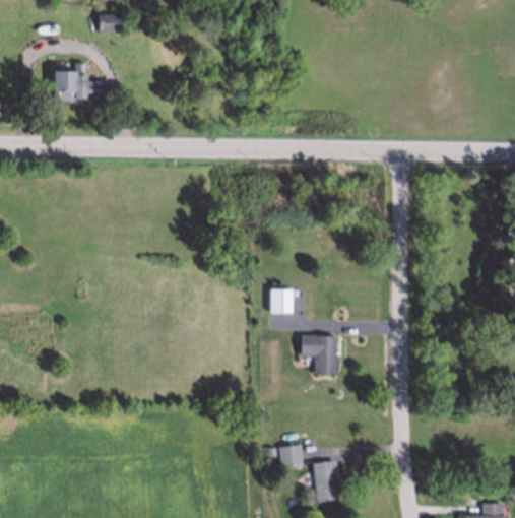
[(99,34),(99,15),(121,15),(121,34),(99,34)]
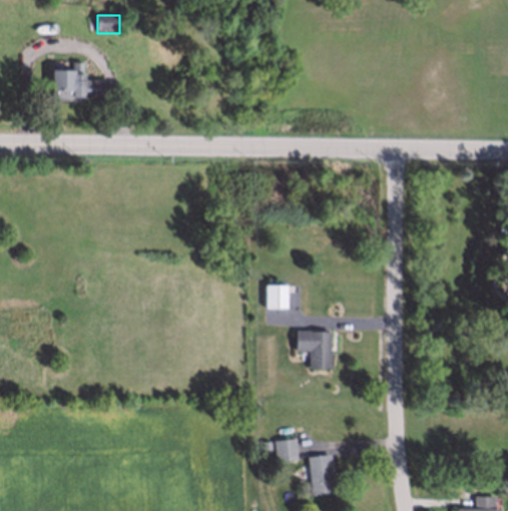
[(53,99),(53,73),(69,73),(69,59),(84,59),(84,72),(88,72),(88,79),(104,79),(104,99),(53,99)]
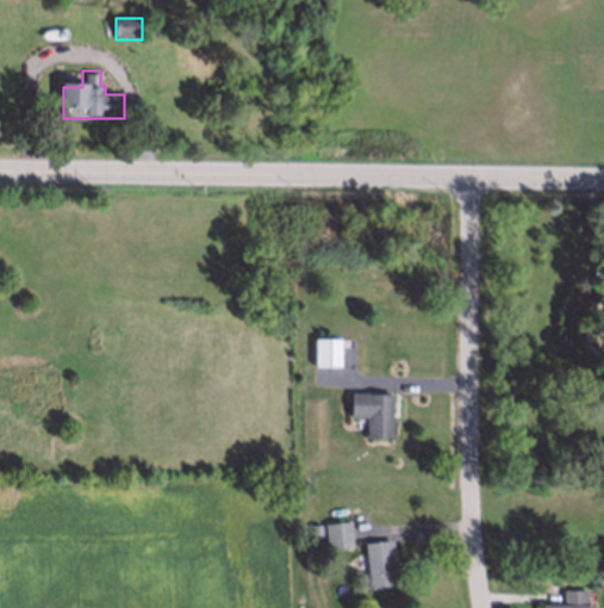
[(317,366),(317,340),(344,340),(343,366),(317,366)]
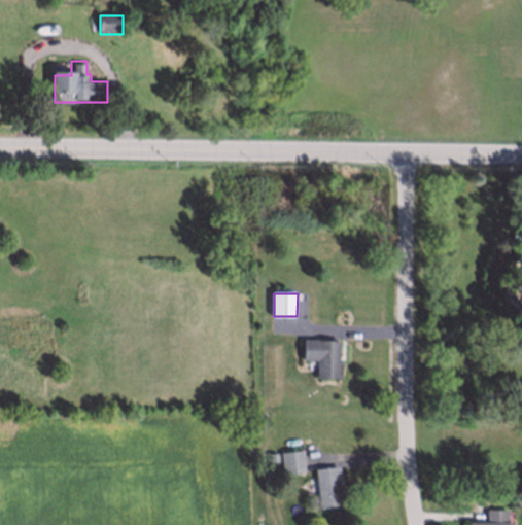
[(318,377),(318,361),(304,361),(305,341),(342,341),(342,378),(318,377)]
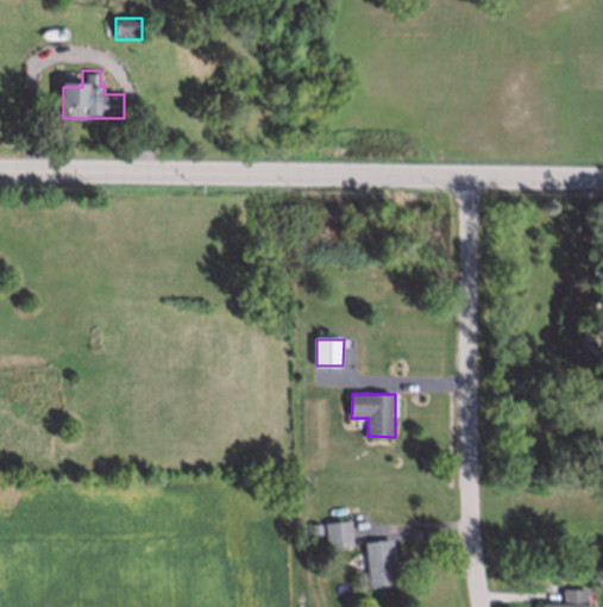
[(330,549),(326,524),(352,520),(356,545),(330,549)]
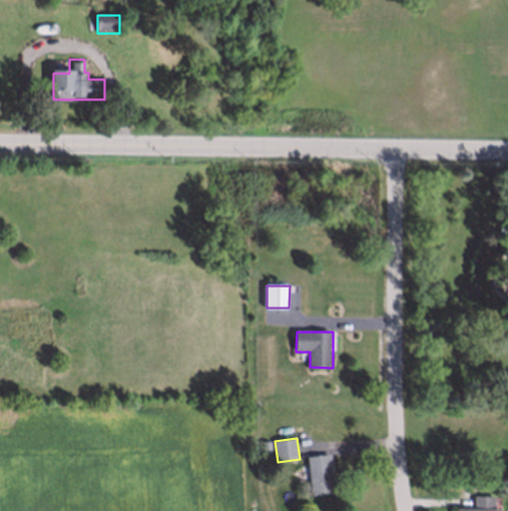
[(264,450),(264,441),(273,440),(274,449),(264,450)]
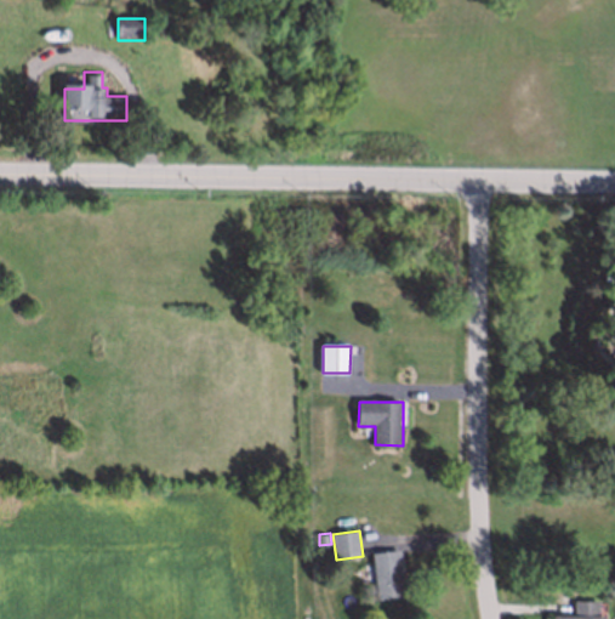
[(379,600),(374,554),(400,550),(406,597),(379,600)]
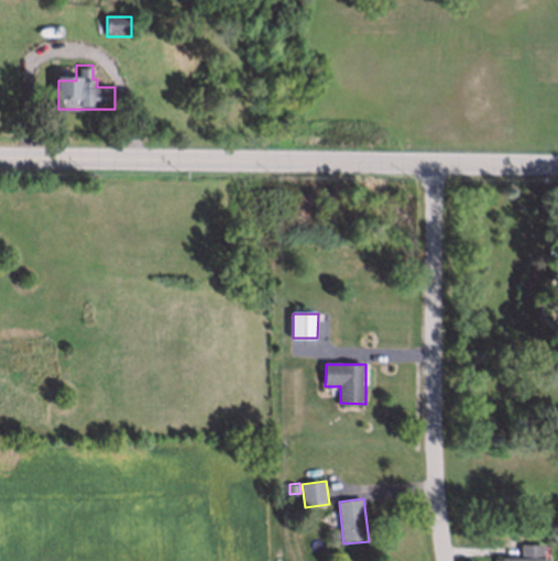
[(503,560),(503,559),(521,559),(521,545),(545,546),(545,559),(549,559),(549,560),(503,560)]
